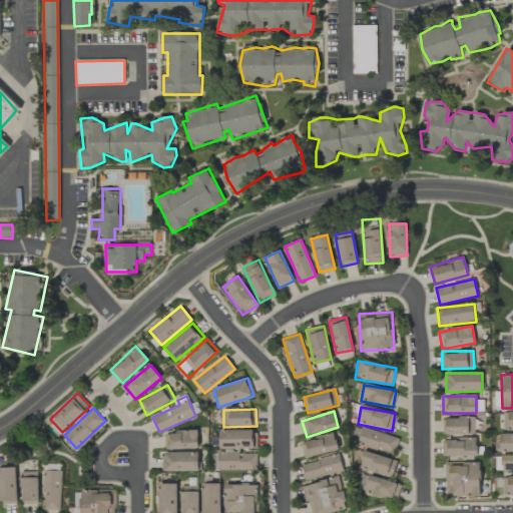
[(512,429),(512,412),(503,412),(503,430),(512,429)]
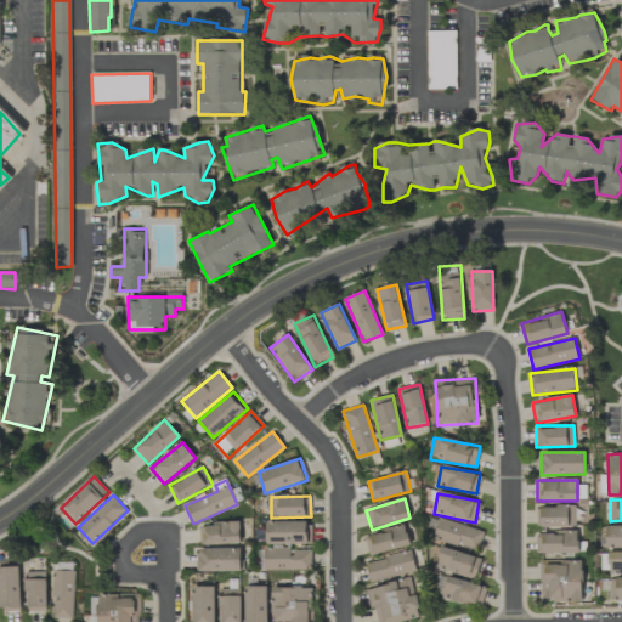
[(575,507),(536,507),(537,527),(575,526),(575,507)]
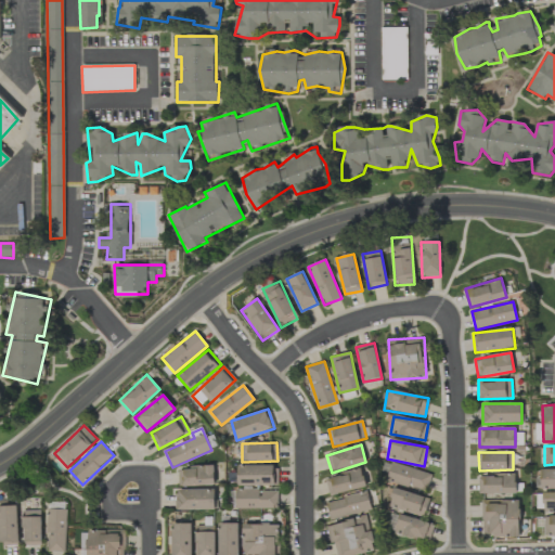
[(426,491),(430,474),(390,463),(386,481),(426,491)]
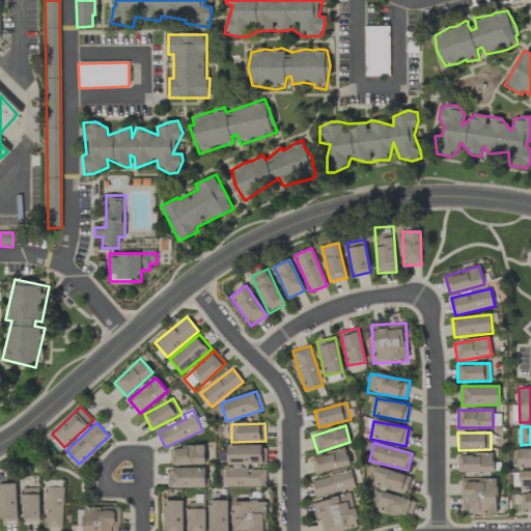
[(227,465),(266,464),(266,445),(227,445),(227,465)]
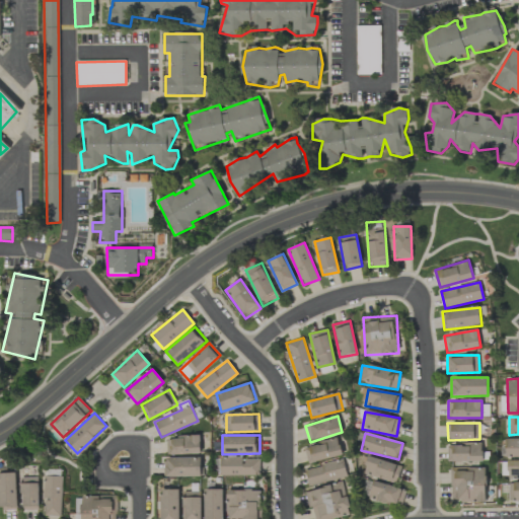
[(201,454),(201,436),(166,437),(167,455),(201,454)]
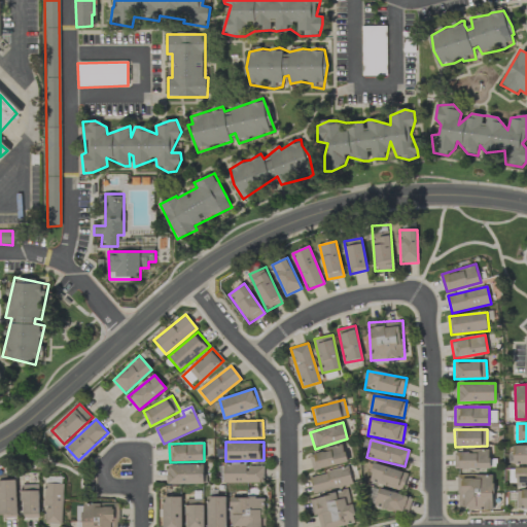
[(526,463),(526,445),(513,446),(514,464),(526,463)]
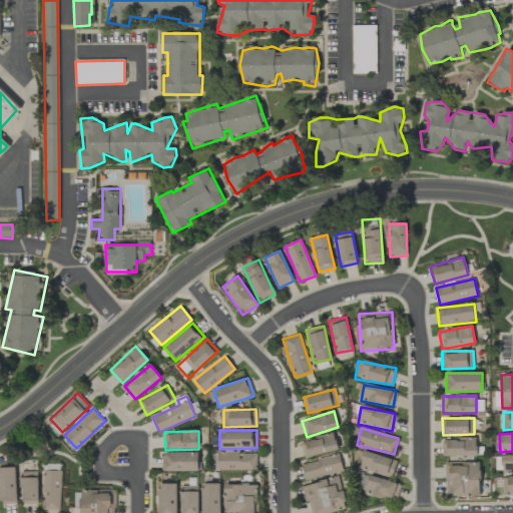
[(301,440),(303,457),(338,452),(336,435),(301,440)]
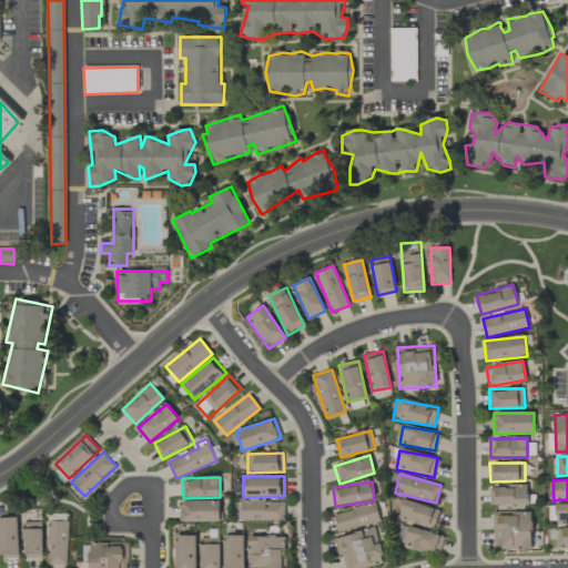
[(527,486),(489,487),(489,506),(528,505),(527,486)]
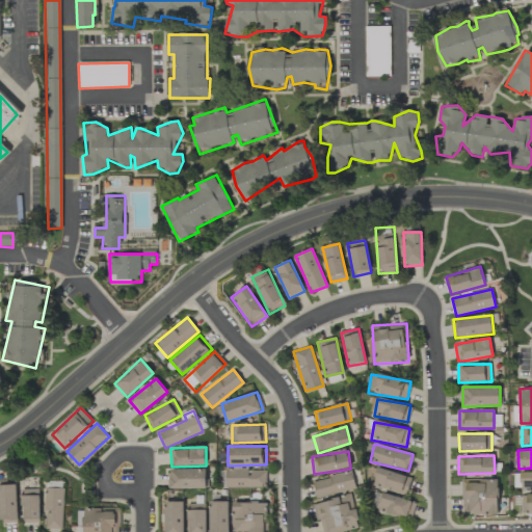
[(405,496),(411,478),(377,468),(372,485),(405,496)]
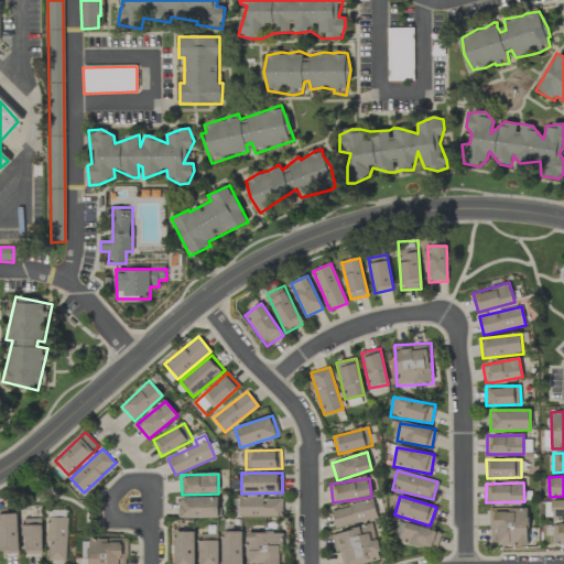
[(179,519),(219,518),(218,497),(179,498),(179,519)]
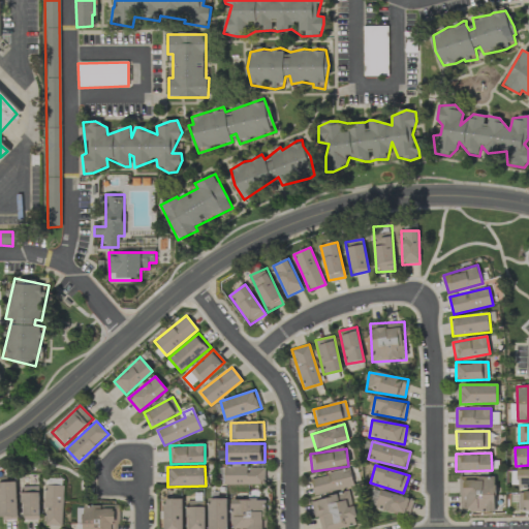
[(265,485),(265,467),(224,466),(224,485),(265,485)]
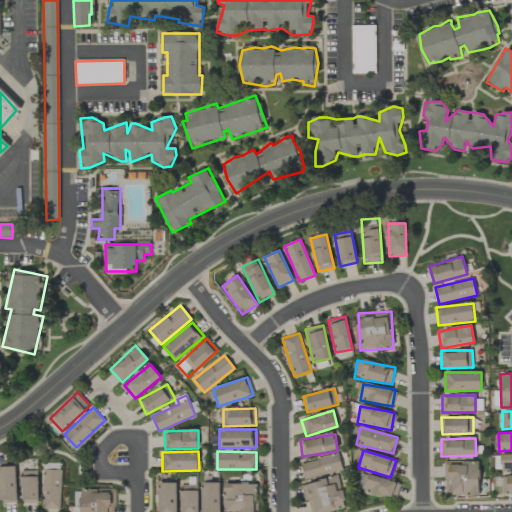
[(301,462),(304,479),(342,471),(339,454),(301,462)]
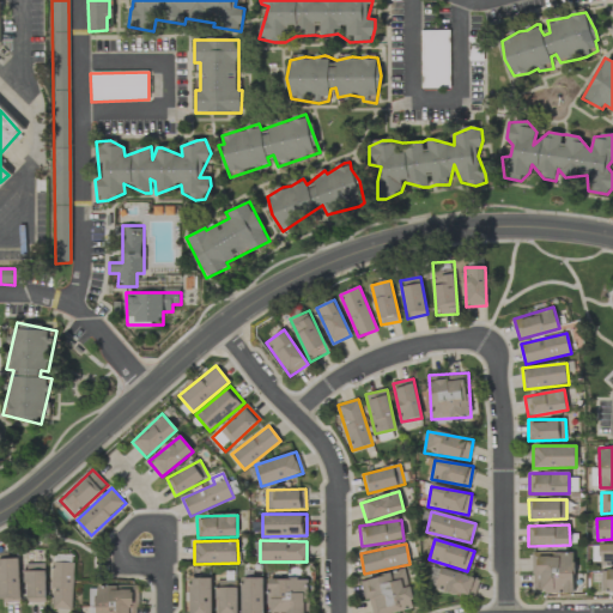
[(612,544),(599,544),(599,566),(612,565),(612,544)]
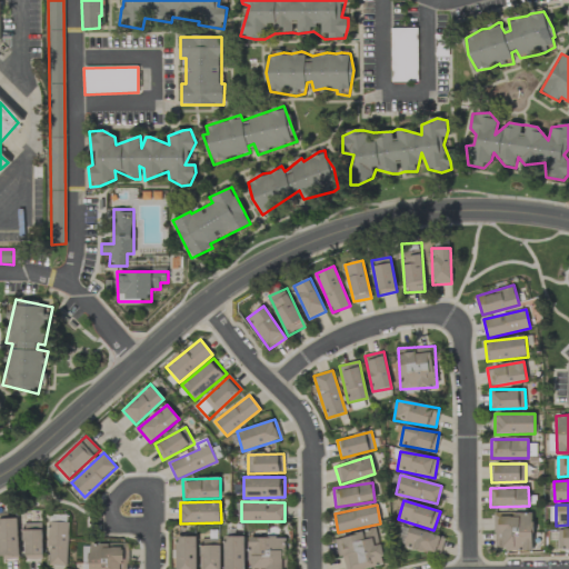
[(533,550),(532,512),(493,513),(495,550),(533,550)]
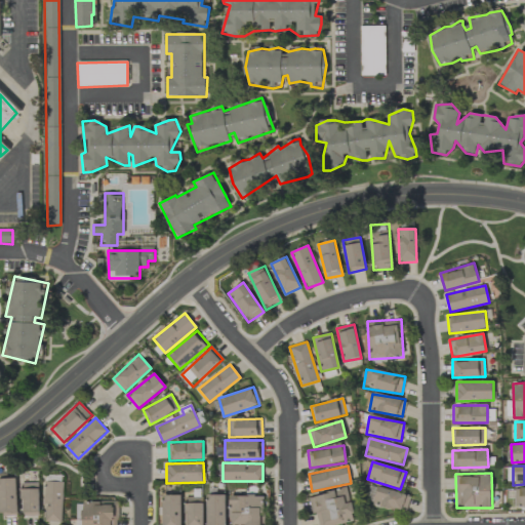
[(0,515),(17,515),(16,479),(0,478),(0,515)]
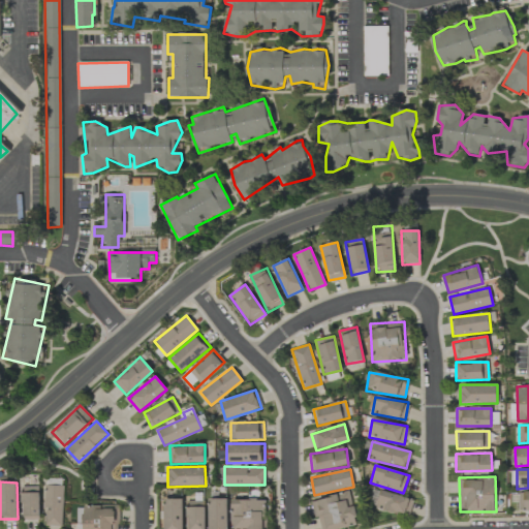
[(63,486),(45,486),(44,526),(63,526),(63,486)]
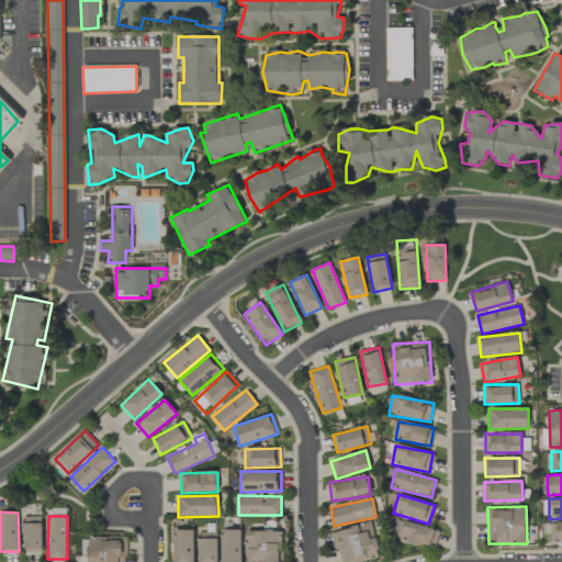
[(24,517),(23,551),(42,552),(43,517),(24,517)]
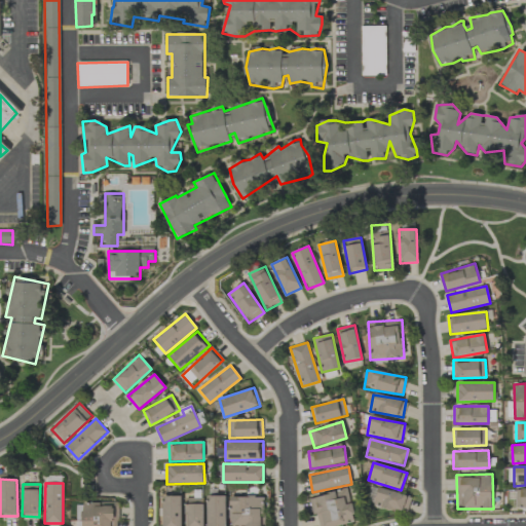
[(374,503),(406,513),(411,497),(379,487),(374,503)]
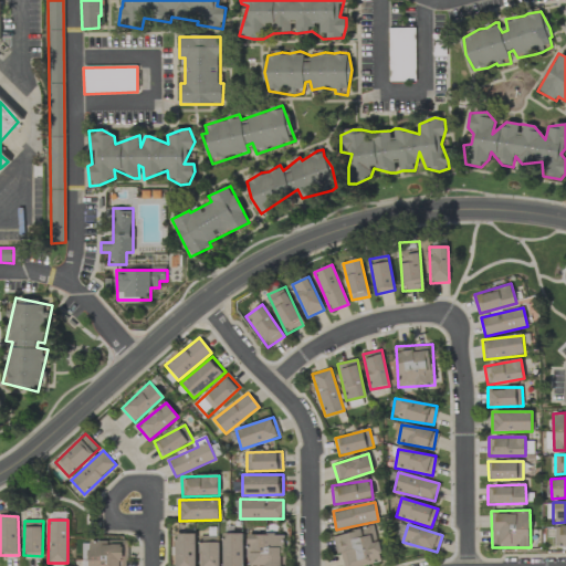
[(565,525),(555,526),(554,544),(565,544),(565,525)]
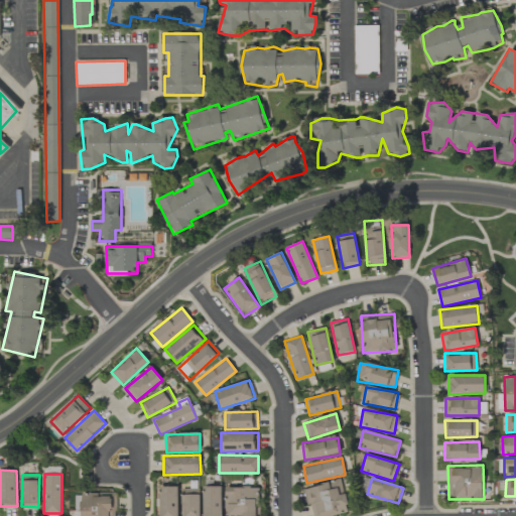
[(332,515),(348,513),(343,481),(305,487),(310,515),(332,515)]
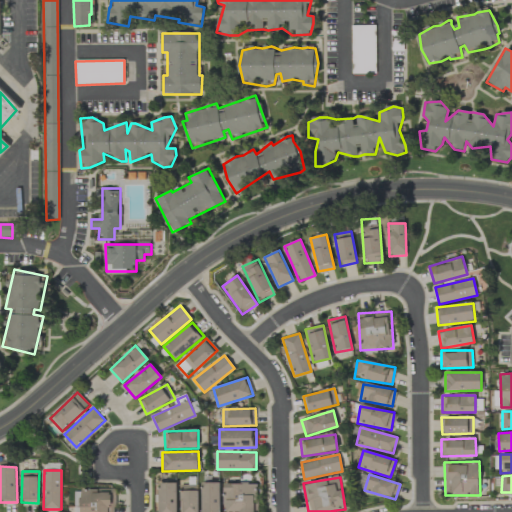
[(220,511),(220,482),(202,483),(202,511),(220,511)]
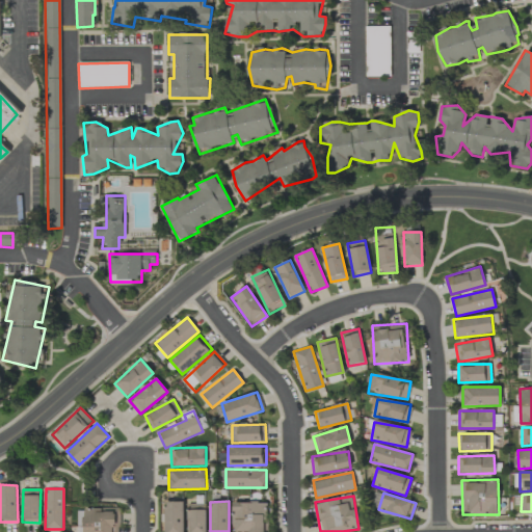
[(183,531),(184,502),(165,502),(164,531),(183,531)]
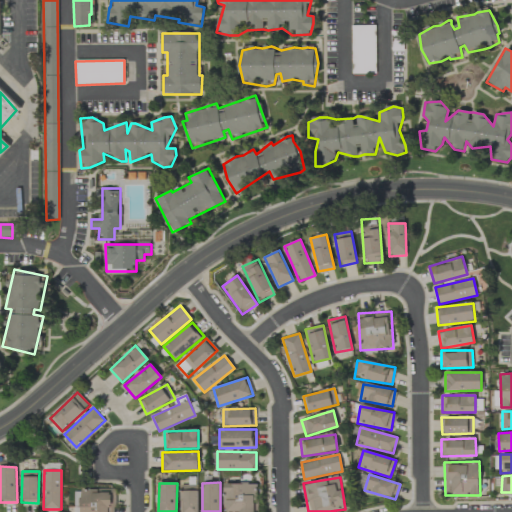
[(224,483),(224,511),(255,511),(256,483),(224,483)]
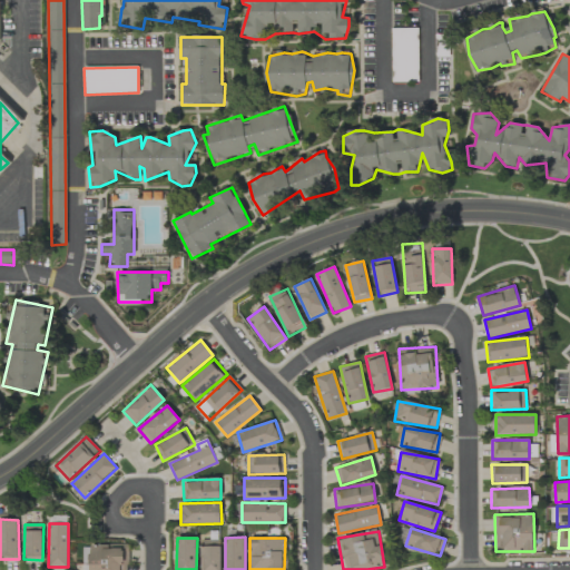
[(220,569),(220,540),(202,540),(200,569),(220,569)]
